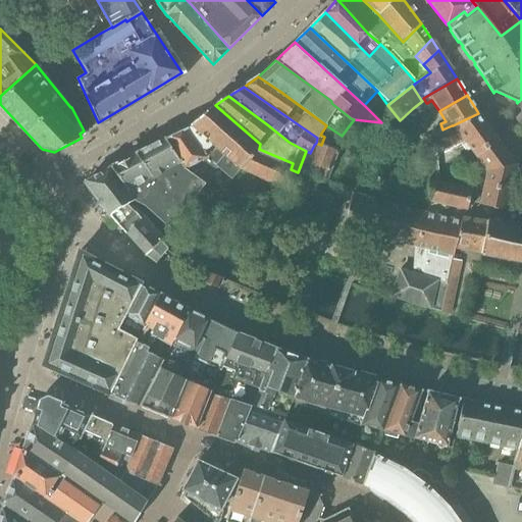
[(284,188),(291,169),(293,163),(259,149),(260,144),(215,105),(214,106),(190,124),(191,125),(187,128),(206,155),(218,165),(217,165),(218,166),(217,166),(231,178),(241,168),(284,188)]
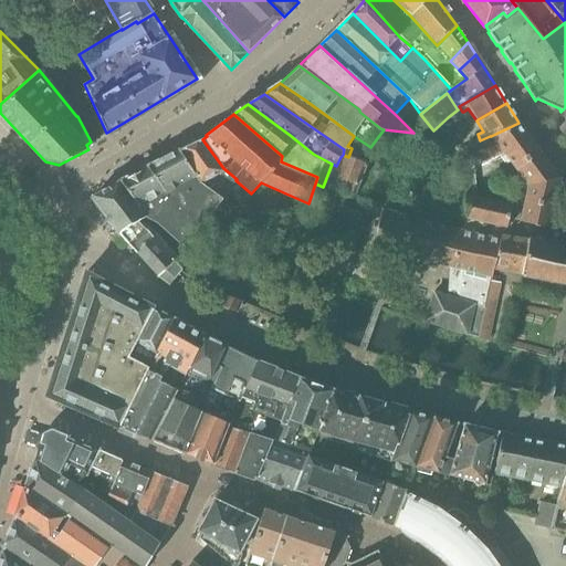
[(478,164),(504,153),(530,137),(519,123),(491,136),(490,136),(480,140),(469,145),(469,146),(458,152),(462,163),(462,167),(477,164),(478,164)]
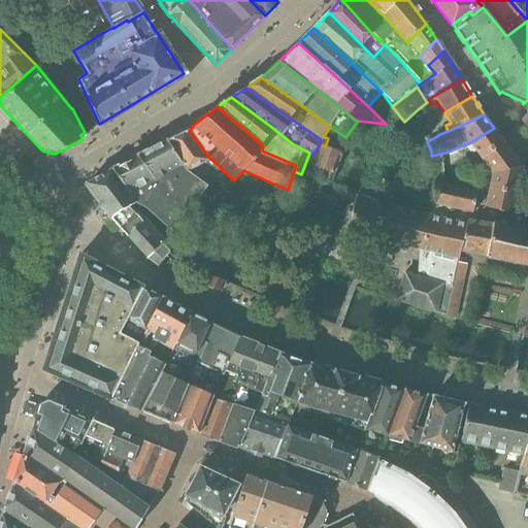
[(516,156),(494,128),(470,142),(492,173),(516,156)]
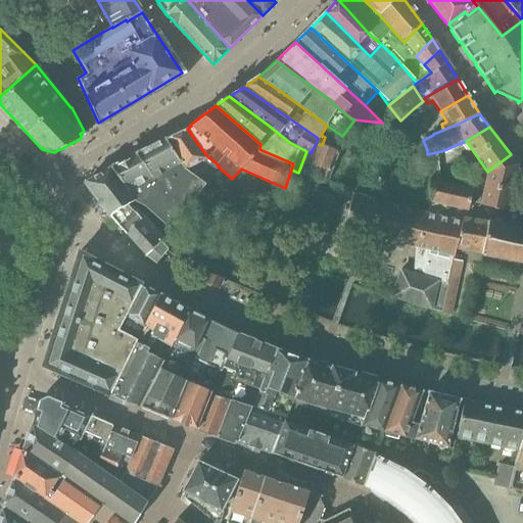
[(187,129),(167,140),(184,169),(186,169),(204,183),(218,167),(219,167),(218,165),(219,165),(206,155),(187,129)]
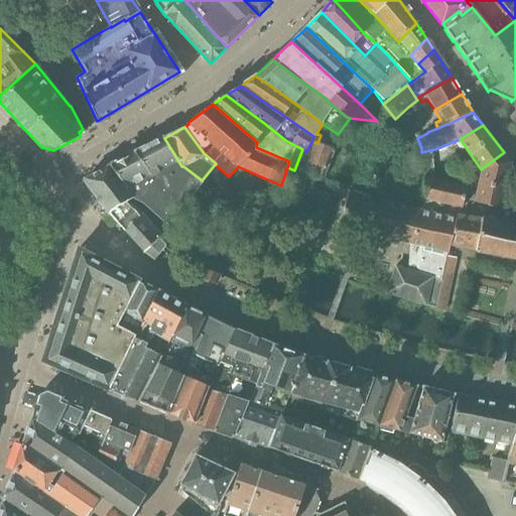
[(171,216),(202,180),(183,166),(181,166),(164,138),(110,165),(134,198),(143,203),(165,223),(171,216)]
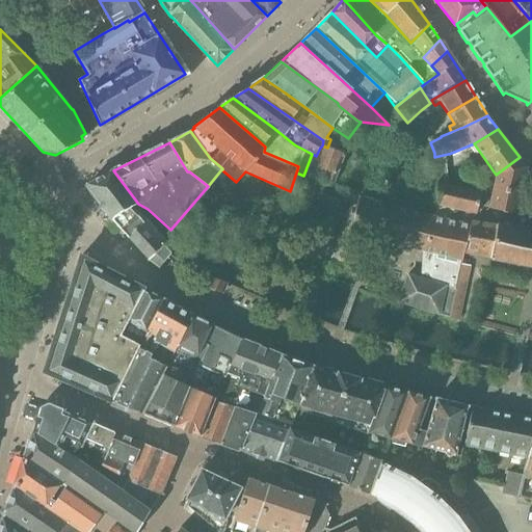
[(320,148),(316,156),(310,173),(334,183),(345,154),(327,148),(322,145),(320,148)]
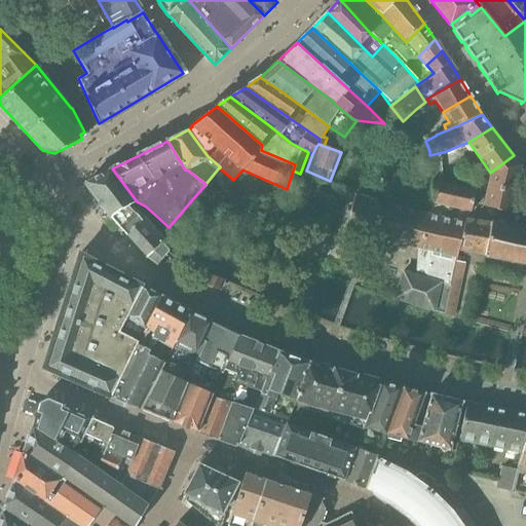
[(514,155),(490,173),(483,207),(511,213),(521,165),(514,155)]
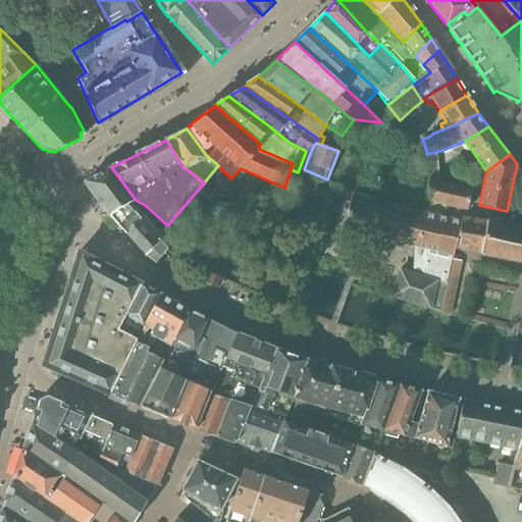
[(165,242),(132,204),(136,200),(111,167),(110,168),(85,183),(110,216),(146,256),(155,262),(158,259),(164,251),(166,249),(162,245),(165,242)]
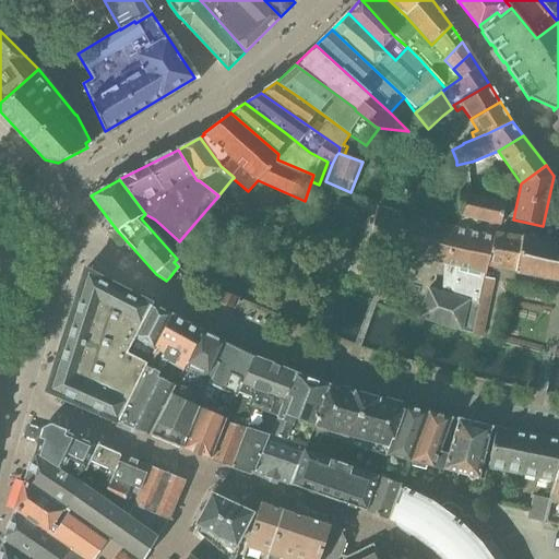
[(461,216),(479,221),(485,198),(459,192),(461,216)]
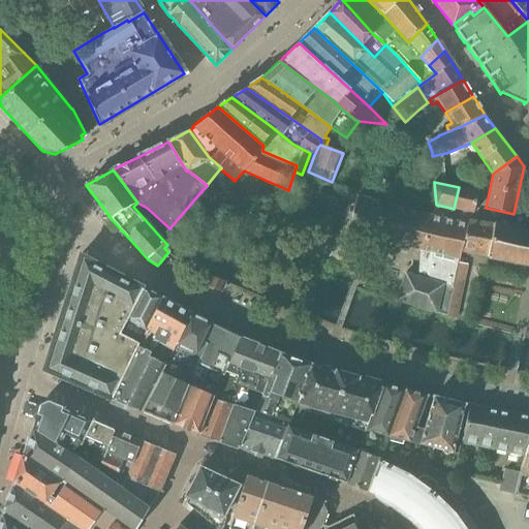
[(478,191),(459,187),(454,209),(473,213),(478,191)]
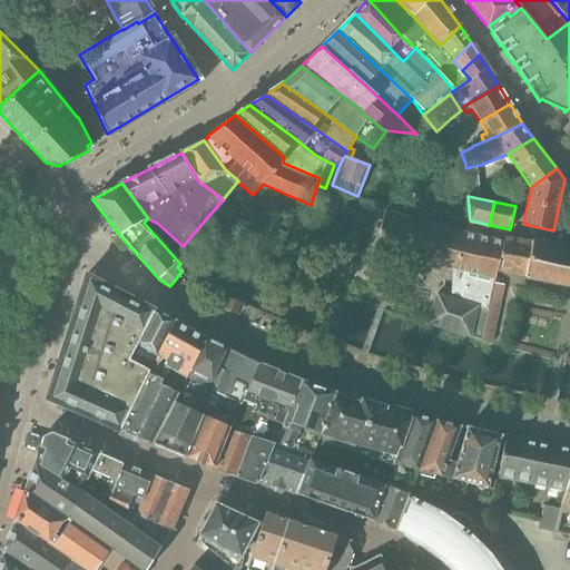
[(503,242),(488,238),(385,210),(385,209),(376,206),(374,216),(383,218),(375,248),(454,268),(452,298),(436,294),(429,324),(481,340),(494,278),(495,279),(497,271),(503,242)]
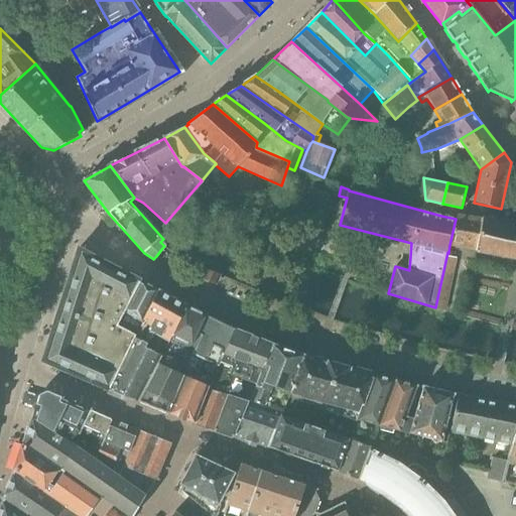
[(456,219),(449,245),(477,250),(477,251),(515,257),(515,215),(510,214),(510,218),(506,218),(501,218),(498,222),(481,218),(481,219),(457,216),(456,219)]
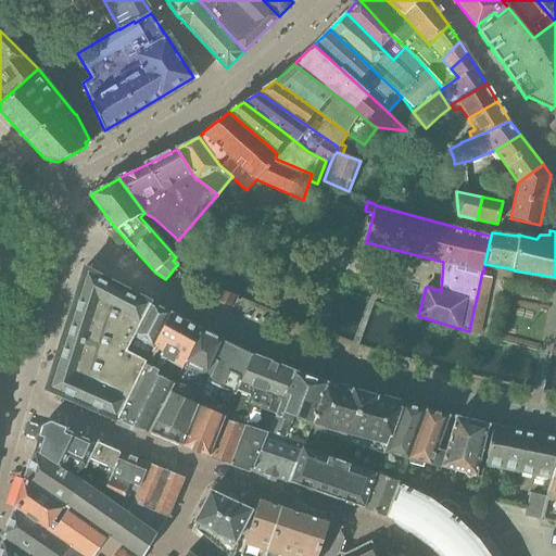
[(133,336),(151,302),(86,268),(77,266),(39,387),(48,390),(117,419),(144,363),(146,363),(147,362),(141,358),(126,351),(133,336)]
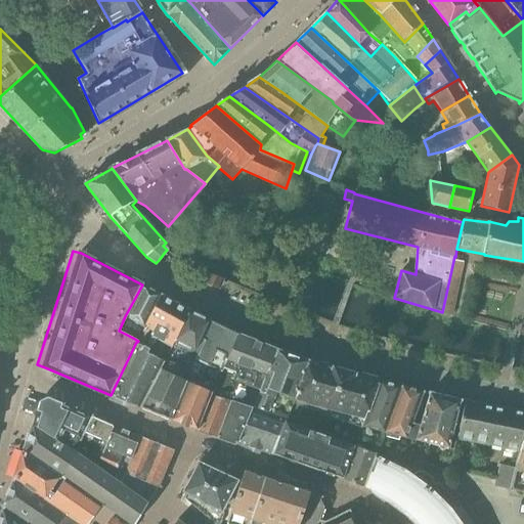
[(210,272),(209,275),(206,284),(217,288),(222,277),(210,272)]
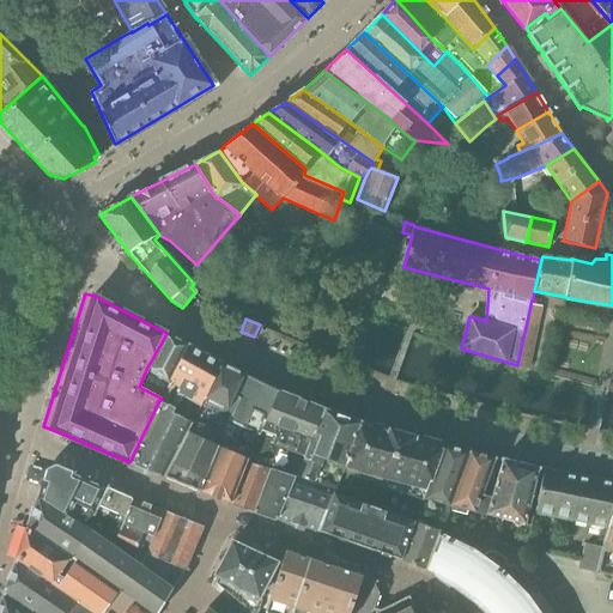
[(188,345),(167,333),(146,370),(139,387),(156,395),(162,399),(167,386),(188,345)]
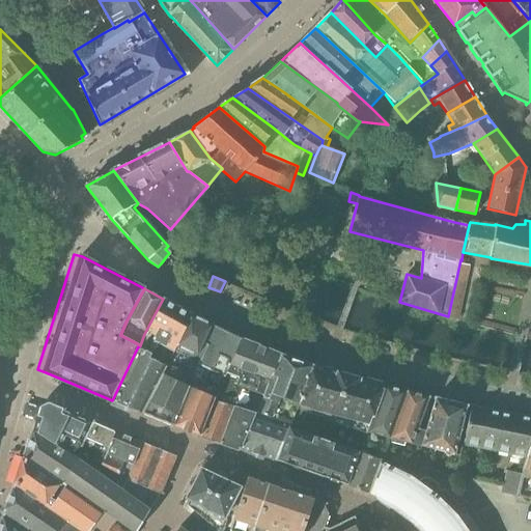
[(170,357),(192,314),(163,299),(144,334),(140,345),(139,346),(151,353),(149,357),(166,366),(169,361),(170,357)]
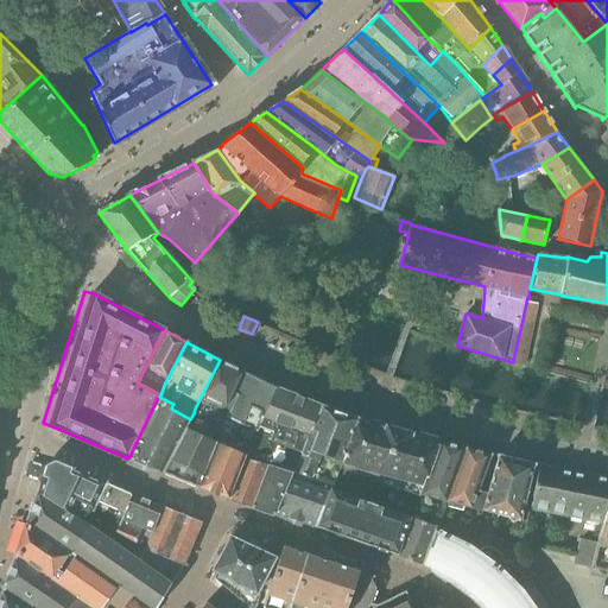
[(217,423),(242,372),(226,363),(220,360),(195,409),(194,413),(217,423)]
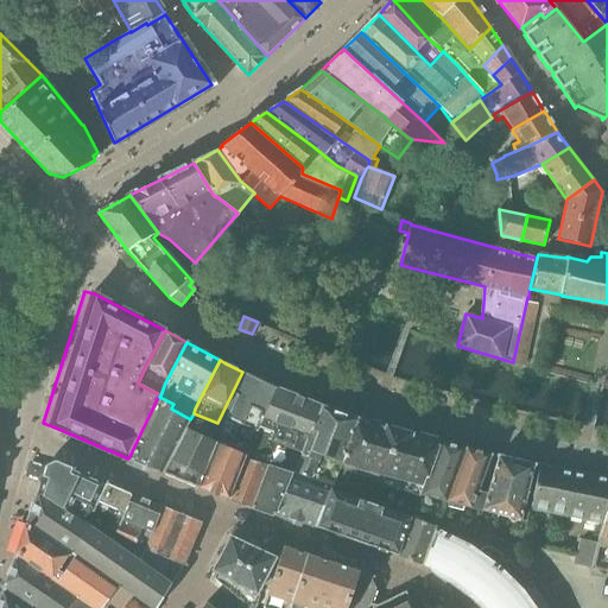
[(217,423),(213,432),(219,435),(216,443),(230,448),(241,424),(260,380),(257,379),(242,372),(217,423)]
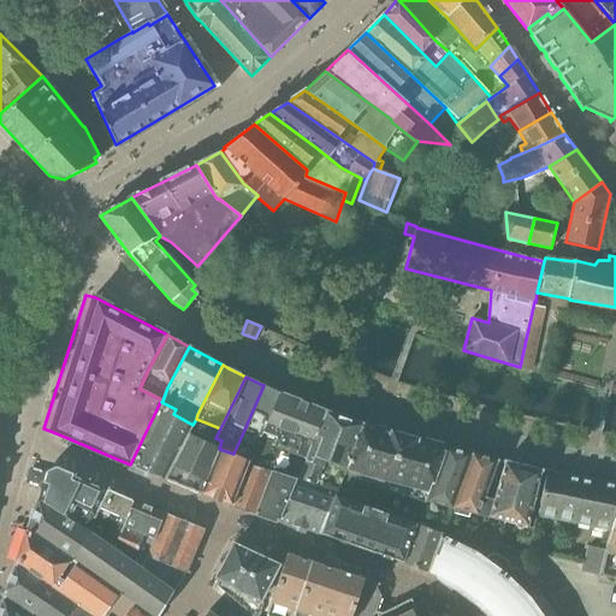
[(234,454),(241,457),(248,460),(280,394),(264,385),(244,430),(234,454)]
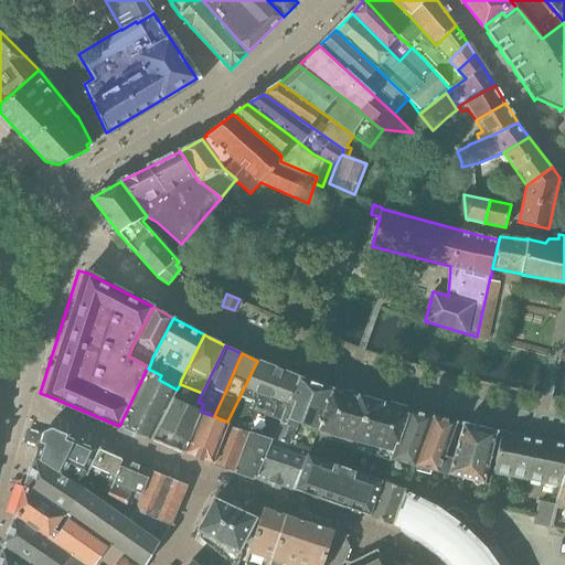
[(257,361),(227,422),(228,424),(243,429),(249,432),(272,439),(273,438),(279,420),(299,377),(257,361)]
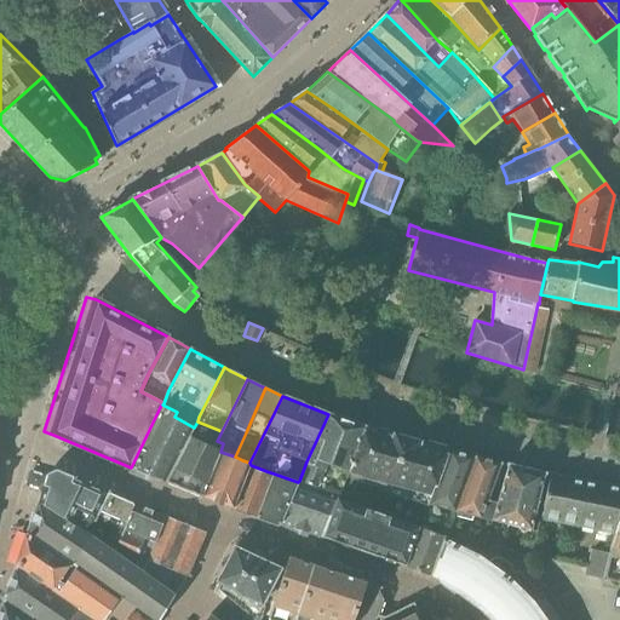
[(161,405),(131,468),(165,482),(166,482),(167,482),(188,440),(193,430),(194,428),(174,417),(177,412),(162,405),(161,405)]
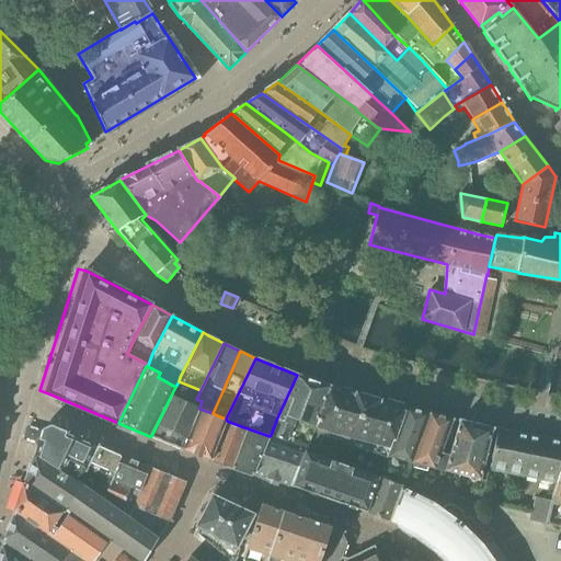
[(277,418),(271,435),(288,442),(306,448),(307,449),(316,426),(331,387),(299,375),(297,375),(277,418)]
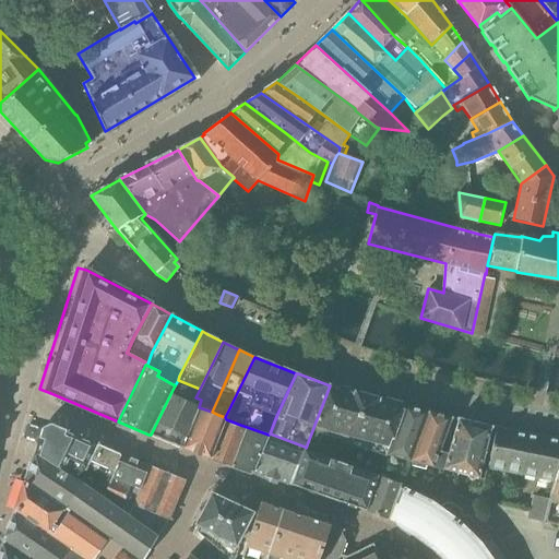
[(306,448),(305,447),(304,449),(314,452),(322,435),(347,443),(367,395),(330,385),(314,425),(306,448)]
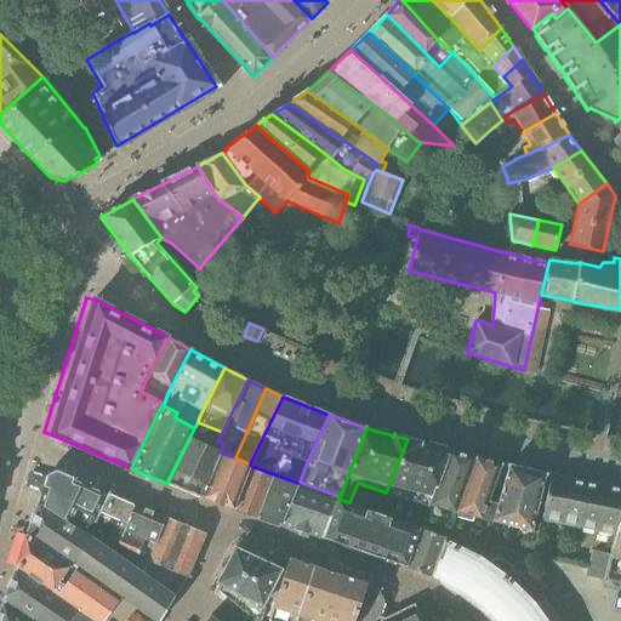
[(408,439),(386,493),(379,512),(421,528),(429,505),(450,451),(449,451),(408,439)]
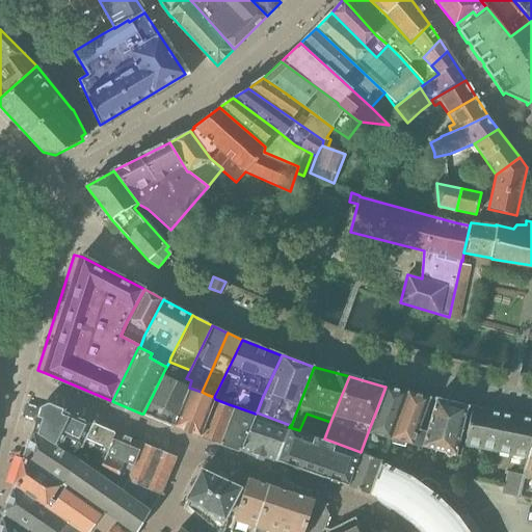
[(175,426),(189,388),(191,380),(186,378),(183,386),(161,377),(143,414),(142,414),(141,414),(141,415),(174,427),(174,426),(175,426)]
